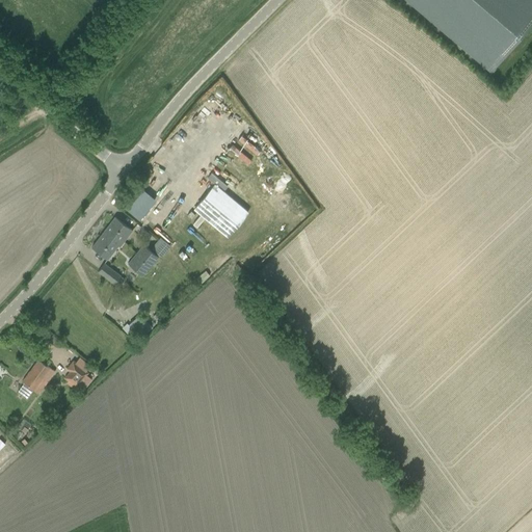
[(531,24),(531,0),(405,0),(491,73),(531,24)]
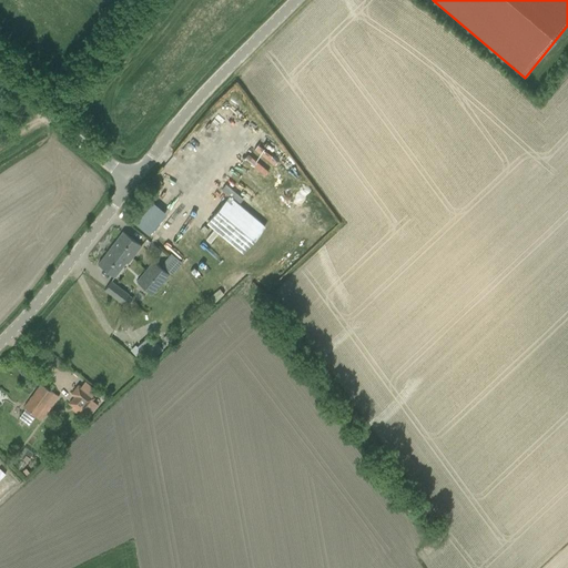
[(264,226),(229,196),(206,223),(242,253),(264,226)]
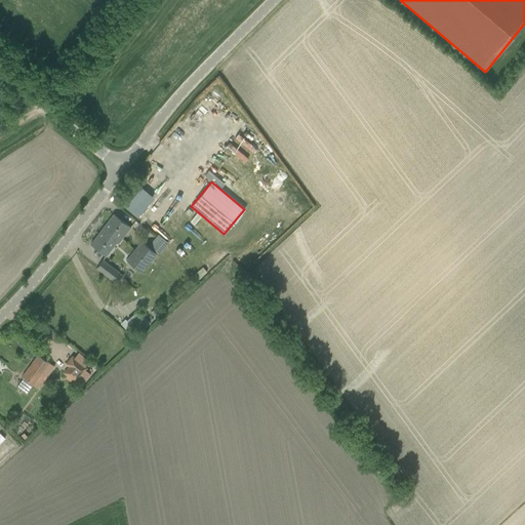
[(125,207),(138,217),(154,196),(139,187),(125,207)]
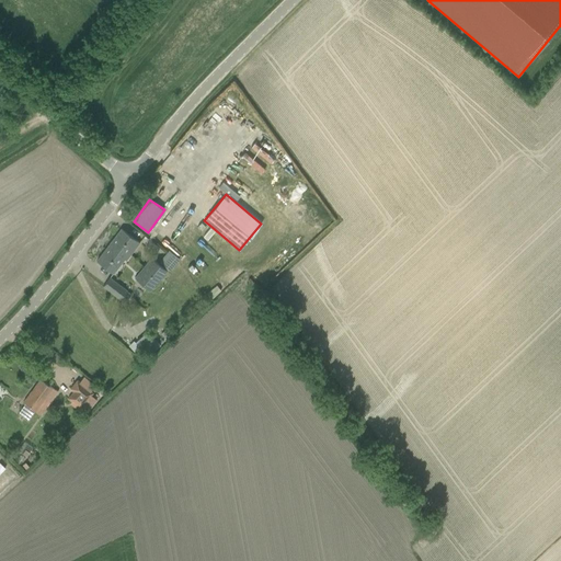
[(96,261),(113,274),(124,259),(123,258),(132,247),(134,248),(139,242),(122,228),(96,261)]
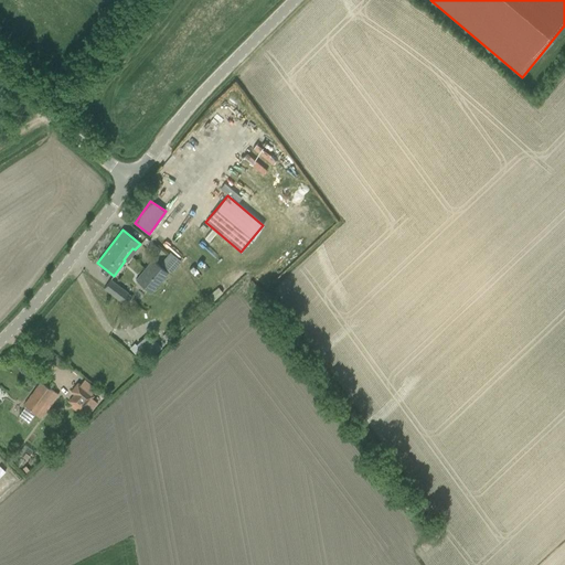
[(153,260),(137,280),(151,294),(169,274),(153,260)]
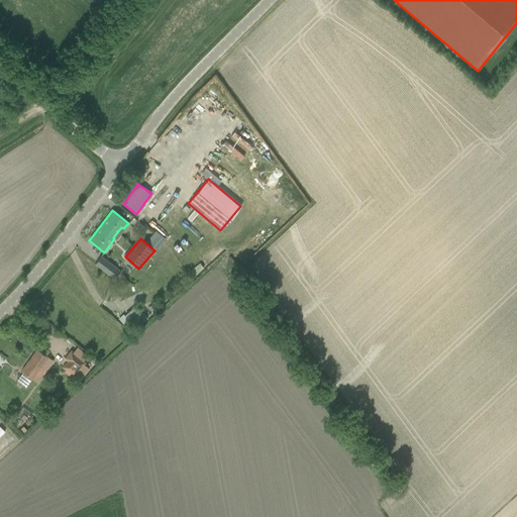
[(95,264),(115,279),(121,271),(101,255),(95,264)]
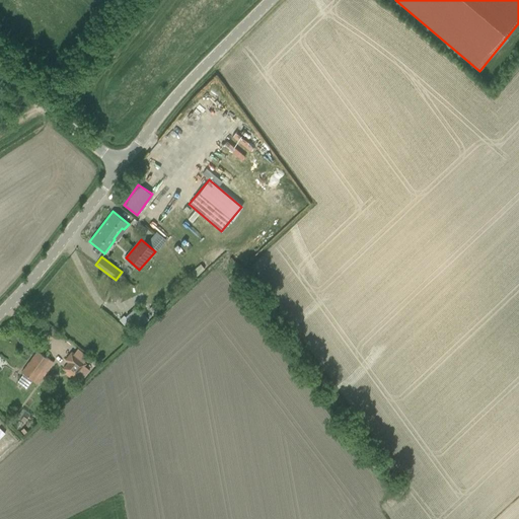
[(193,270),(189,273),(194,279),(198,275),(199,274),(195,269),(193,270)]
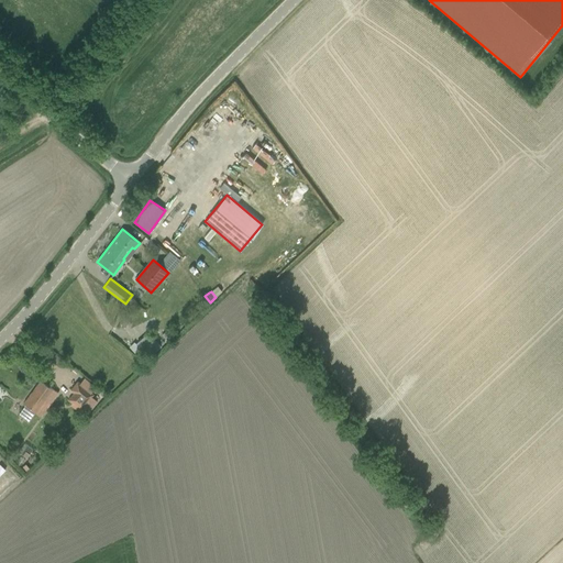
[(23,404),(35,412),(42,404),(47,407),(57,393),(53,390),(41,381),(23,404)]
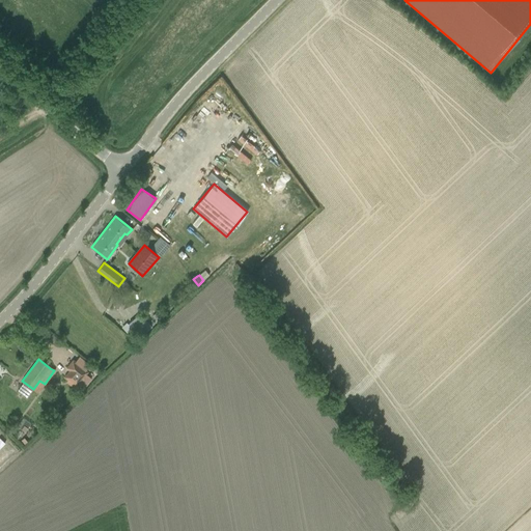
[(82,390),(91,379),(86,374),(87,372),(73,360),(66,368),(70,370),(64,376),(76,387),(76,386),(82,390)]
